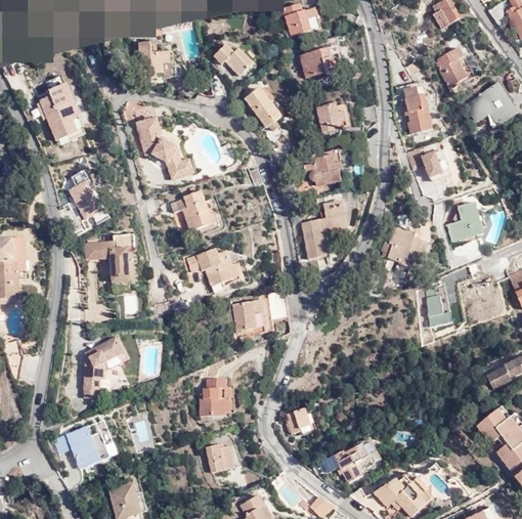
[(287,29),(319,20),(314,0),(300,4),(298,0),(288,0),(281,1),(287,29)]
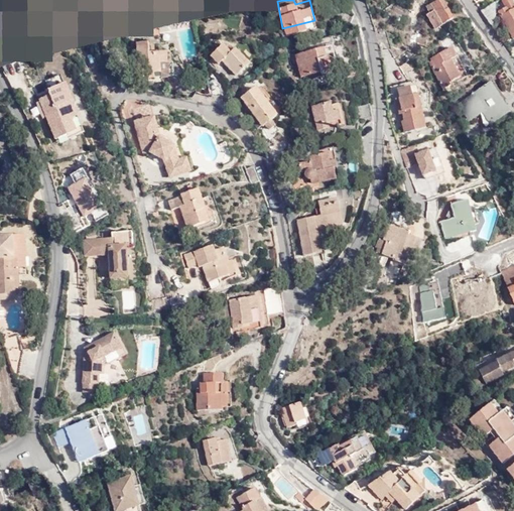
[(426,0),(440,20),(452,13),(445,5),(442,7),(436,0),(426,0)]
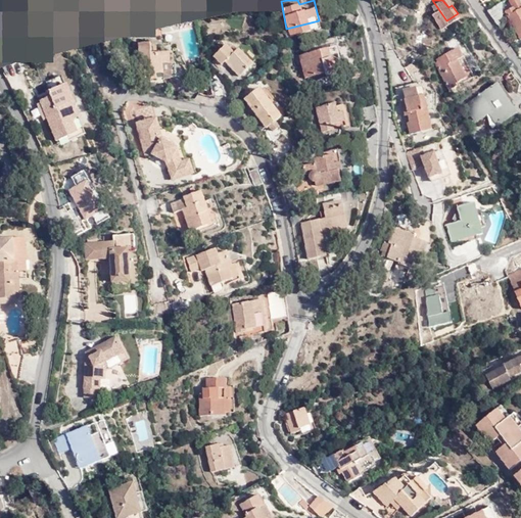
[(495,0),(493,0),(485,6),(493,18),(498,12),(495,0)]
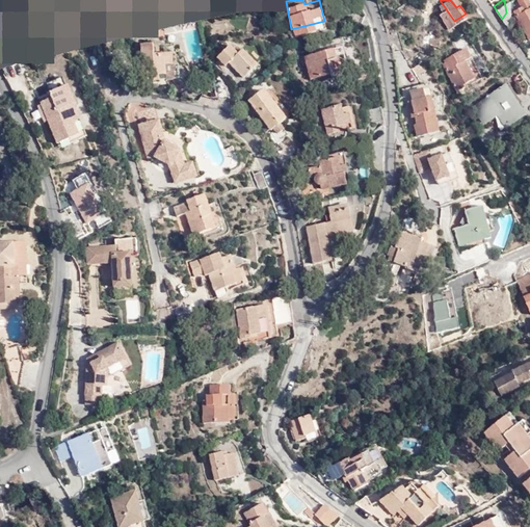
[(529,4),(527,0),(522,0),(510,8),(528,34),(529,32),(529,4)]
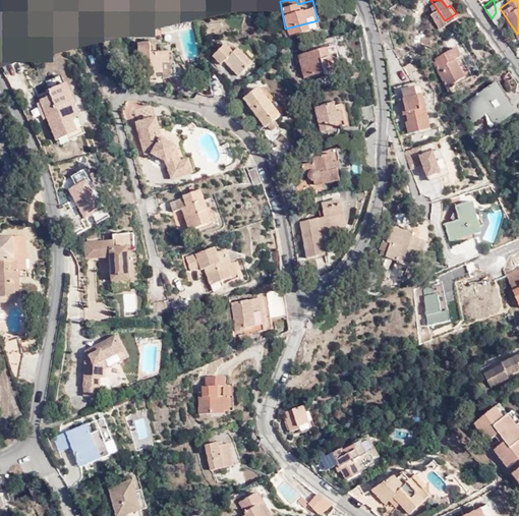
[(472,43),(484,35),(478,26),(467,35),(472,43)]
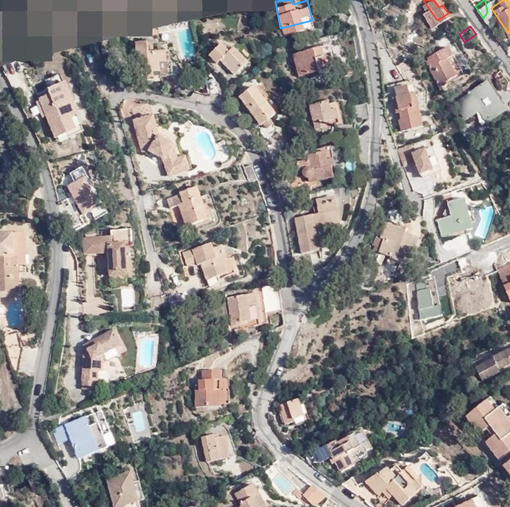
[(124,74),(151,68),(145,45),(129,49),(126,40),(115,42),(124,74)]
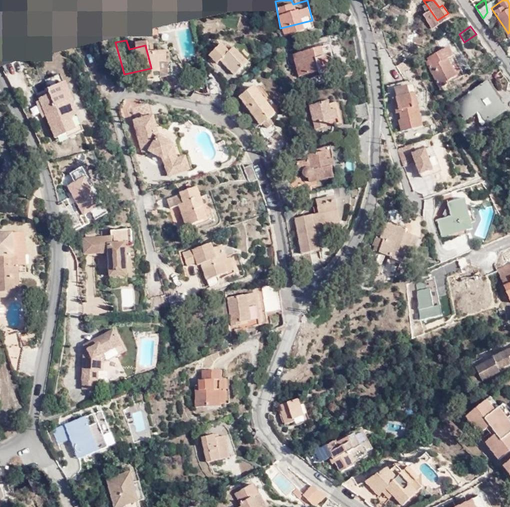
[(306,74),(307,76),(339,69),(333,42),(296,51),(296,53),(291,54),(293,61),(297,60),(301,75),(306,74)]
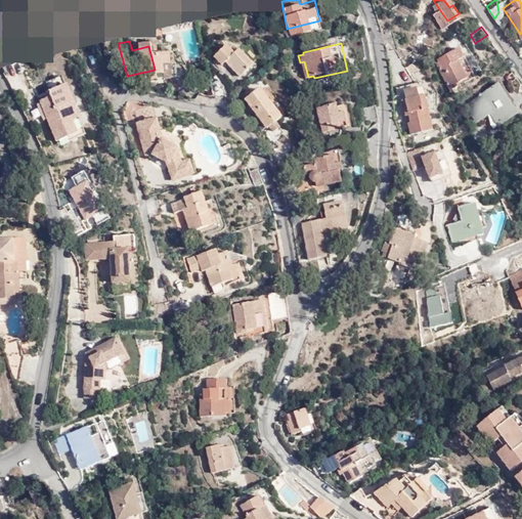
[(466,70),(450,45),(428,59),(445,88),(451,84),(448,81),(466,70)]
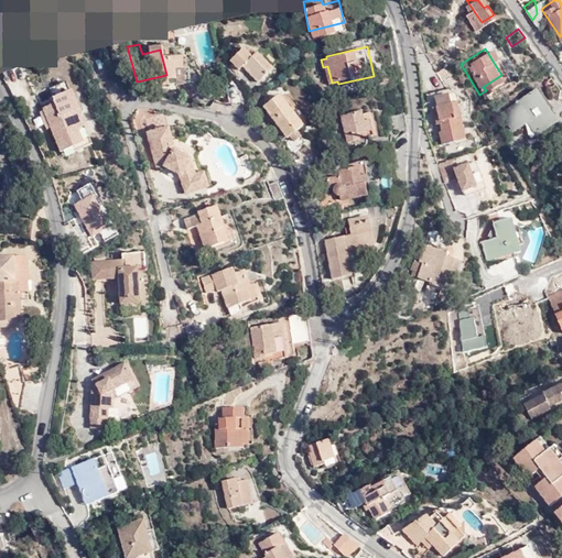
[(240,83),(256,97),(269,81),(251,66),(248,72),(239,65),(228,76),(237,85),(240,83)]
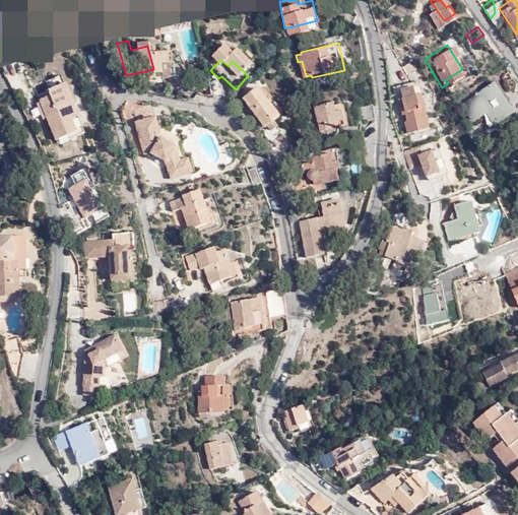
[(57,141),(83,129),(71,100),(72,98),(63,80),(46,87),(47,89),(37,94),(39,101),(46,116),(57,141)]
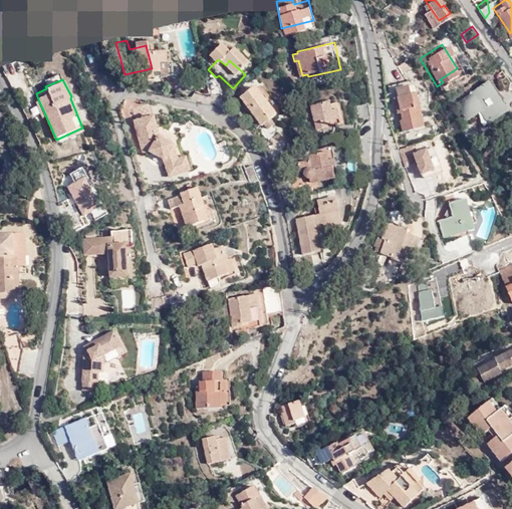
[(391,86),(394,95),(399,108),(402,116),(397,118),(402,133),(424,123),(408,80),(391,86)]
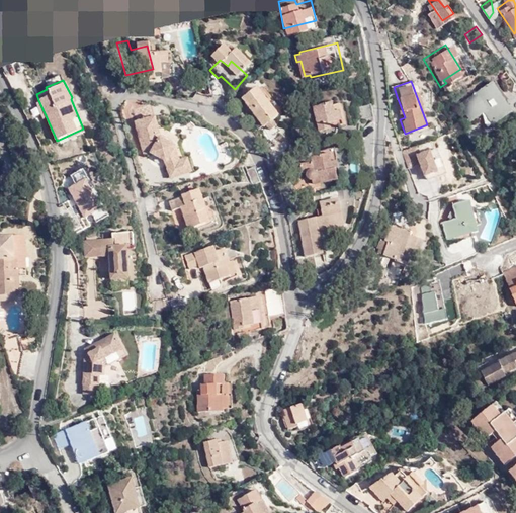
[(503,105),(488,83),(459,101),(467,113),(477,107),(484,117),(503,105)]
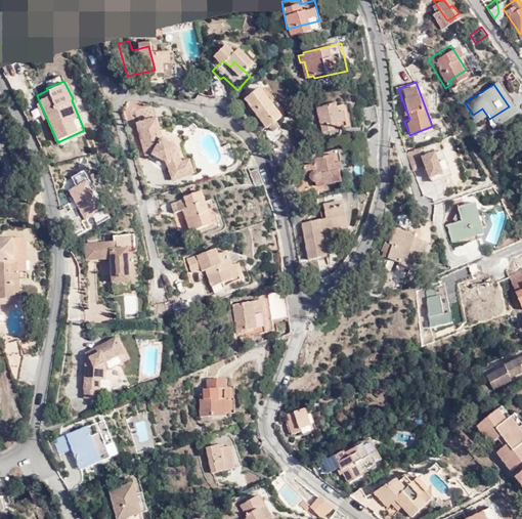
[(521,109),(521,87),(514,84),(507,103),(521,109)]
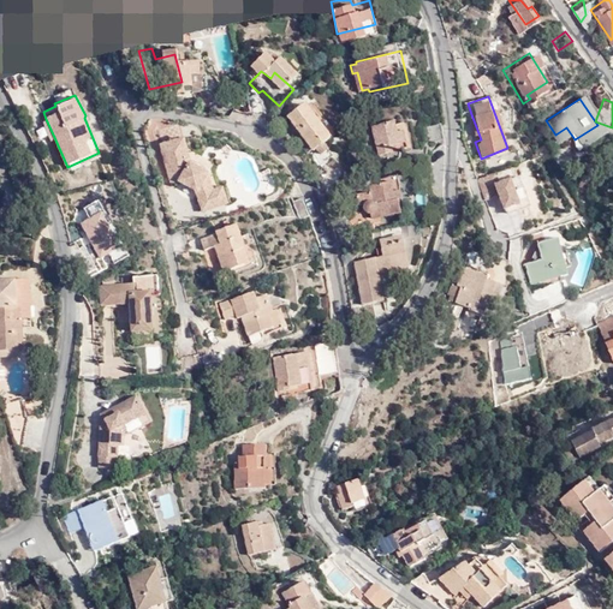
[(313,154),(317,149),(327,142),(299,111),(283,125),(310,156),(313,154)]
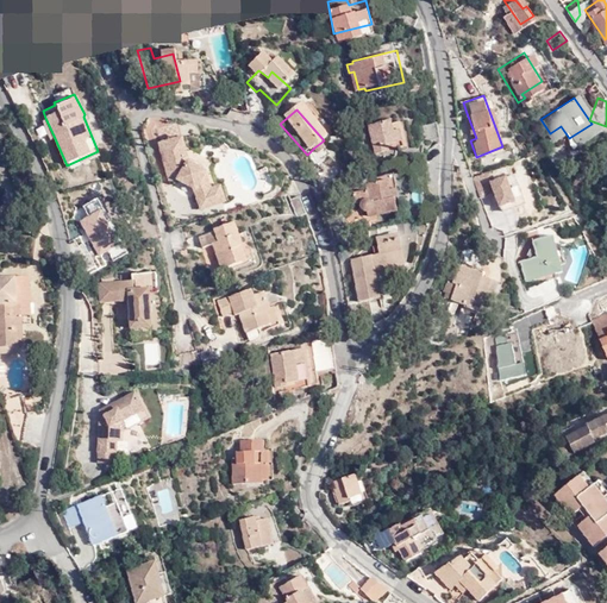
[(473,129),(467,113),(463,114),(468,130),(473,129)]
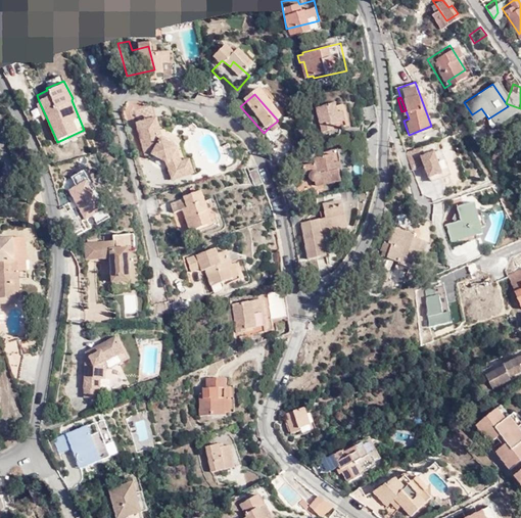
[(41,120),(46,116),(39,101),(35,103),(41,120)]
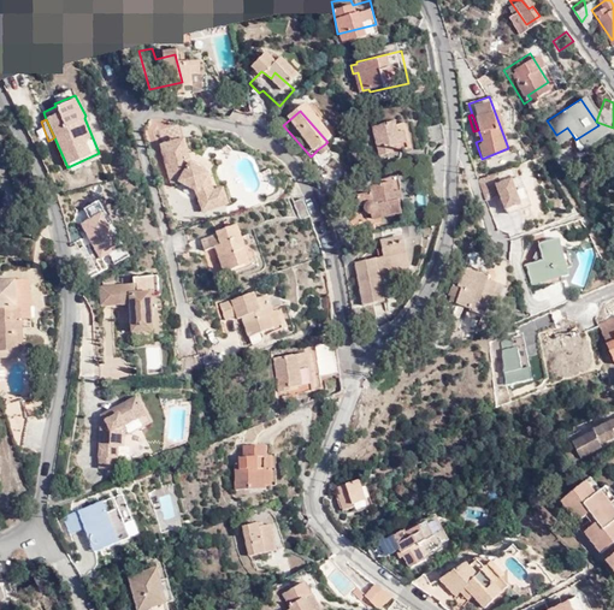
[(391,152),(405,150),(399,124),(391,126),(390,123),(370,128),(376,157),(388,154),(387,148),(390,147),(391,152)]
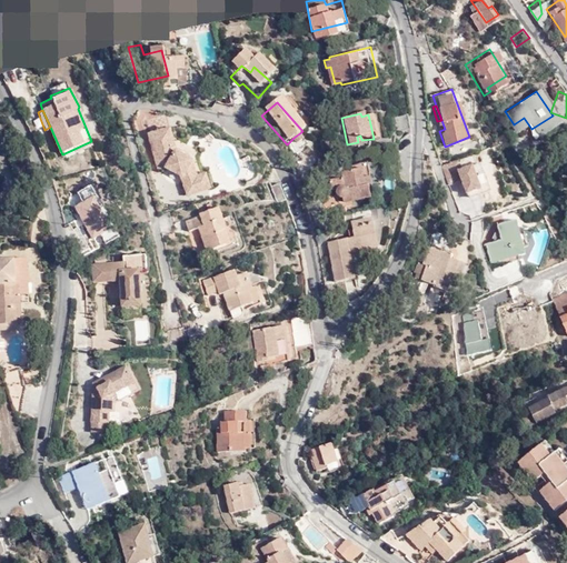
[(168,134),(165,122),(149,127),(156,154),(160,153),(163,162),(167,161),(180,170),(185,190),(199,187),(196,172),(195,166),(188,158),(192,153),(176,142),(173,133),(168,134)]
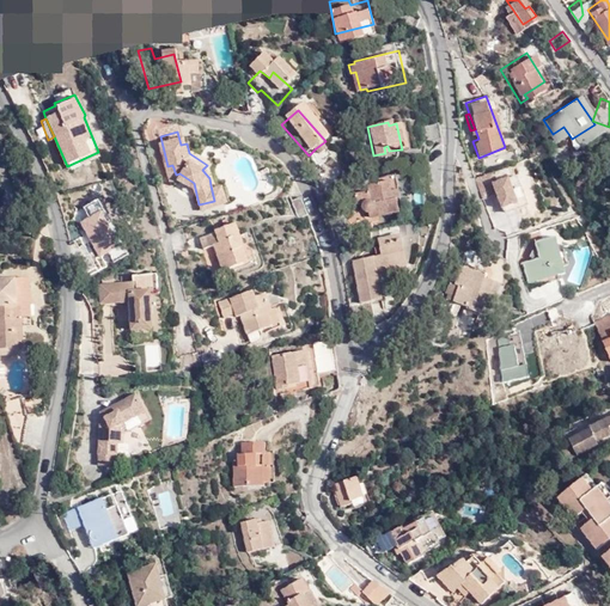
[(191,148),(189,153),(207,165),(208,160),(191,148)]
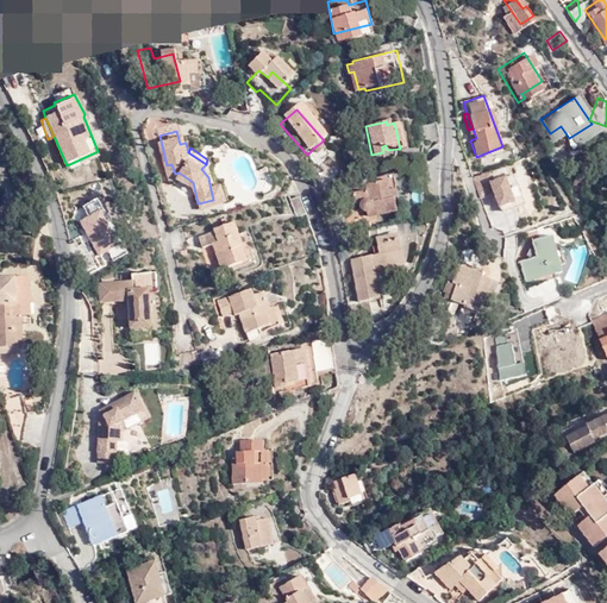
[(365,165),(355,169),(358,187),(345,189),(348,201),(352,201),(352,203),(350,207),(352,211),(360,211),(361,218),(390,212),(388,195),(385,196),(382,183),(388,182),(386,170),(367,174),(365,165)]
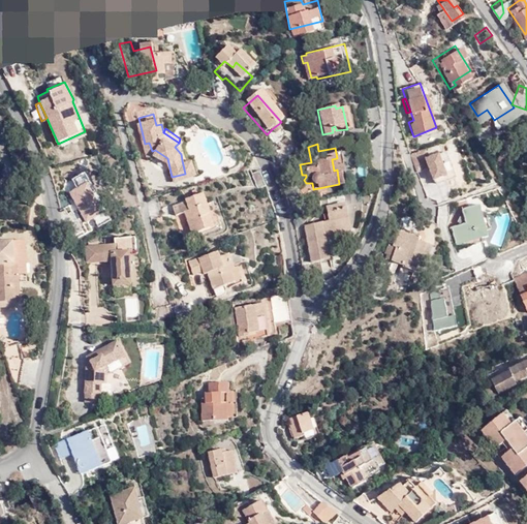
[(421,145),(405,151),(415,179),(428,174),(434,190),(453,183),(440,149),(424,155),(421,145)]
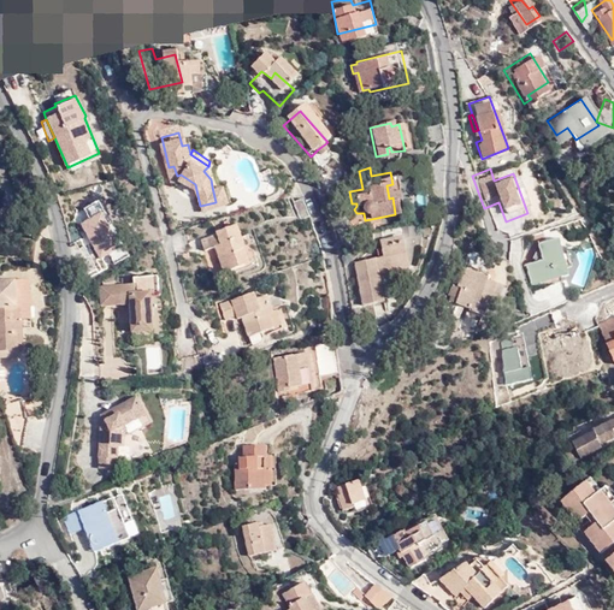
[(212,187),(216,202),(225,200),(223,184),(212,187)]
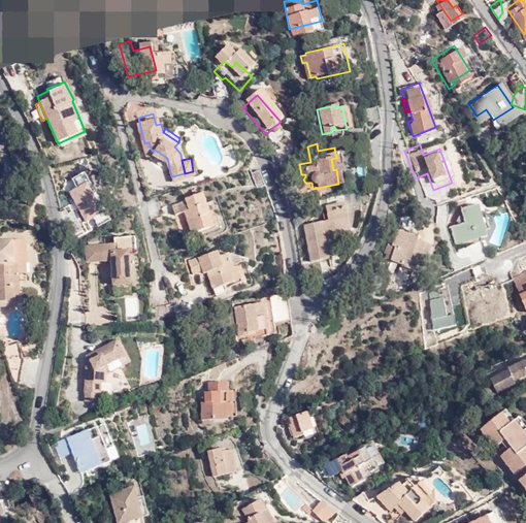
[(333,170),(336,169),(339,168),(336,158),(331,159),(333,170)]
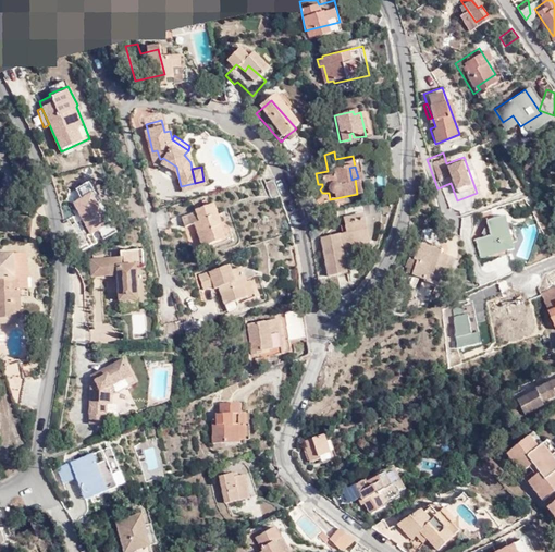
[(271,196),(266,179),(256,182),(262,199),(271,196)]
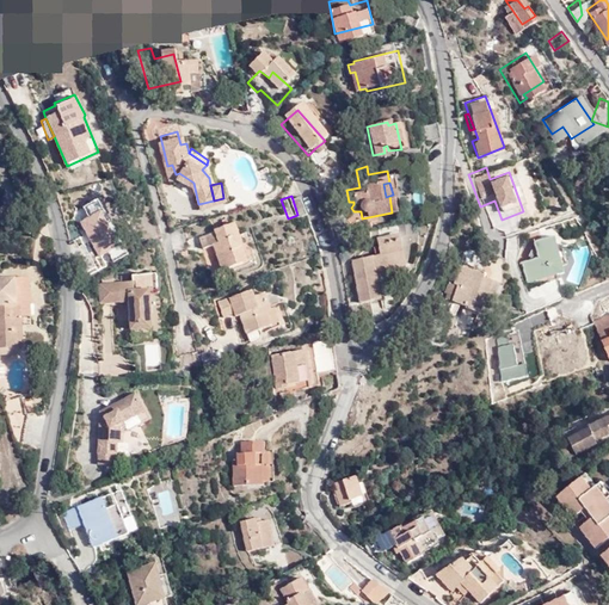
[(105,252),(112,252),(104,215),(97,217),(105,252)]
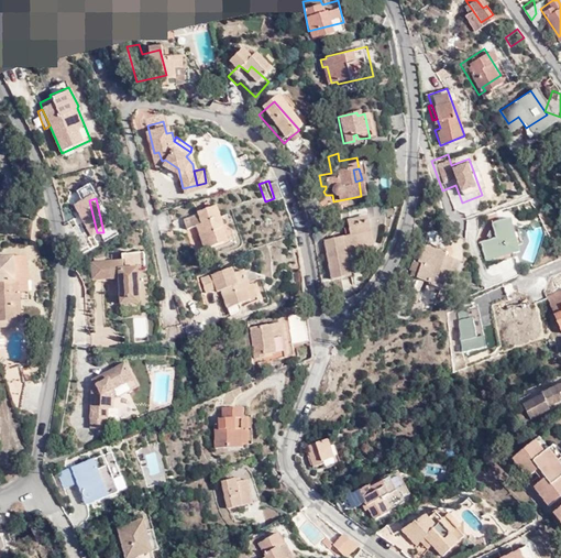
[(204,253),(220,248),(213,226),(218,223),(213,210),(197,216),(197,220),(182,225),(185,233),(196,229),(204,253)]
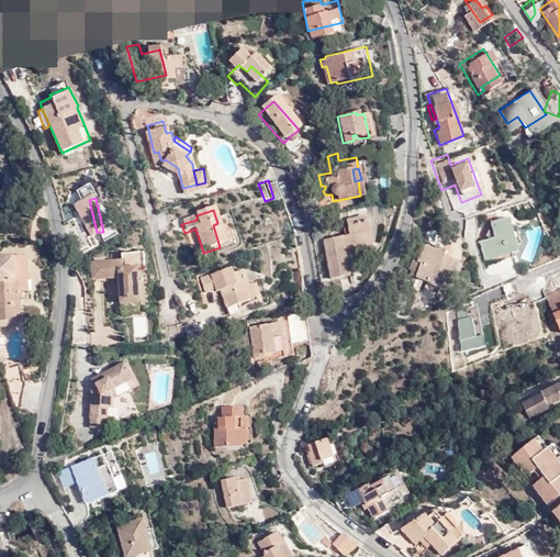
[(349,238),(344,240),(347,256),(376,251),(369,218),(346,222),(349,238)]
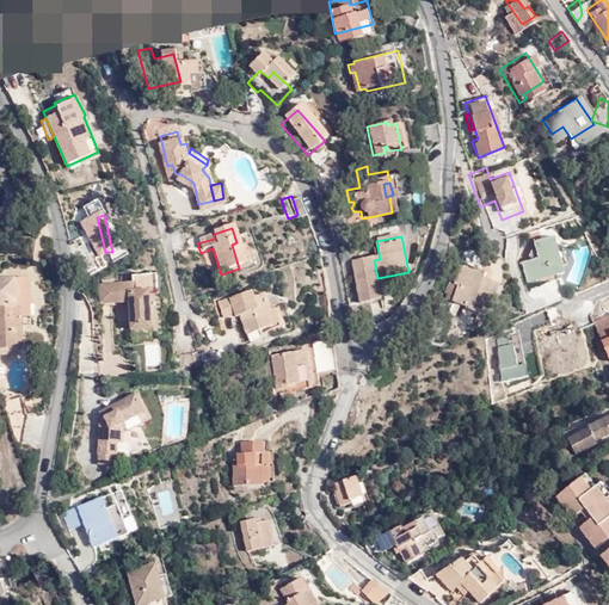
[(524,286),(561,273),(548,236),(528,244),(533,258),(529,266),(517,271),(524,286)]
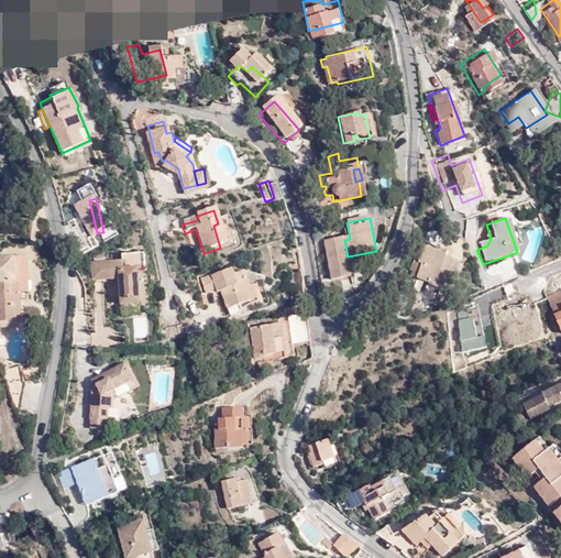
[(344,240),(325,243),(331,283),(351,280),(348,256),(344,240)]
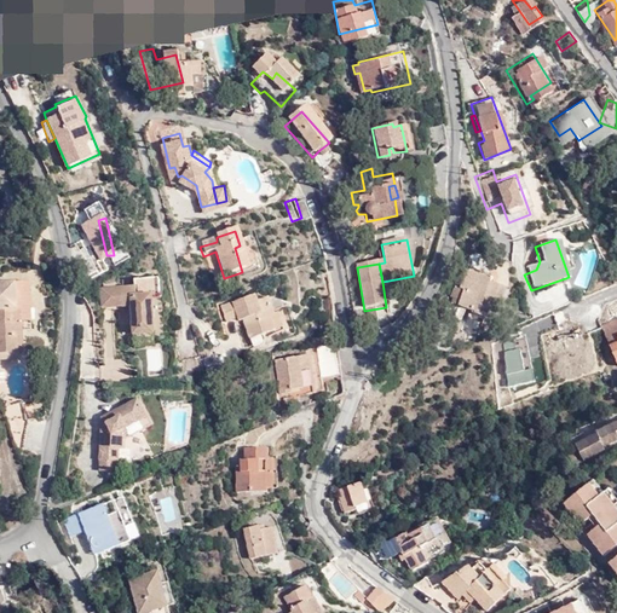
[(442,300),(476,313),(479,301),(489,305),(496,284),(455,269),(442,300)]
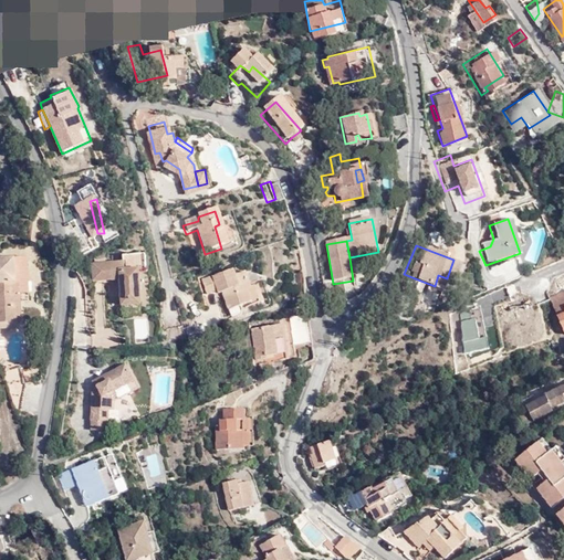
[(141,252),(117,253),(117,260),(89,262),(90,277),(117,276),(118,302),(136,302),(134,268),(141,268),(141,252)]
